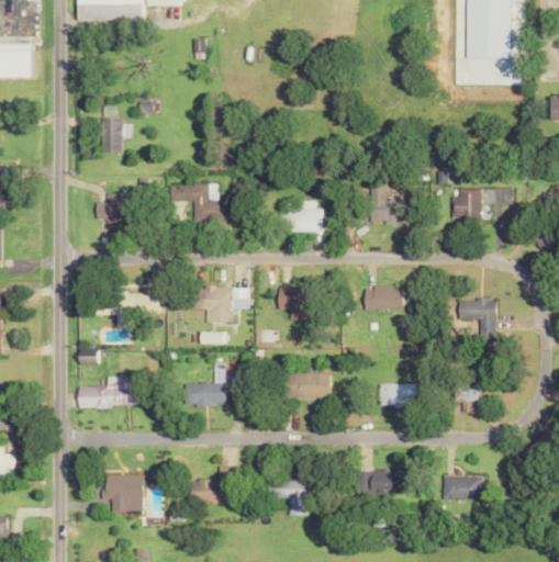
[(143,0),(76,0),(77,20),(143,19),(143,0)]
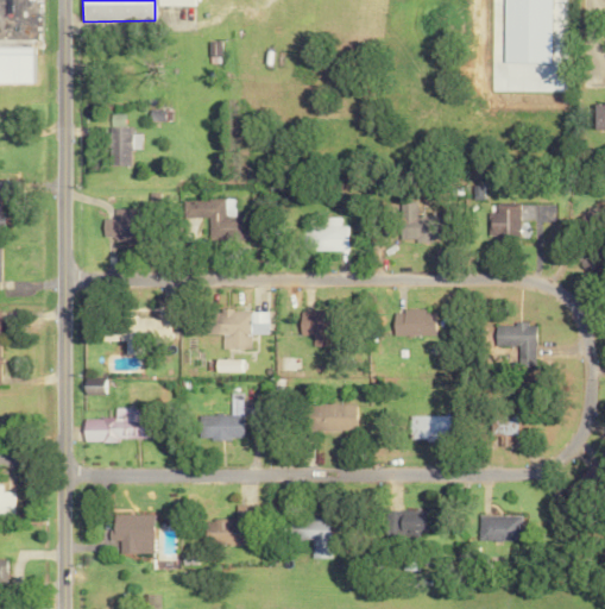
[(225,42),(210,42),(210,57),(225,57),(225,42)]
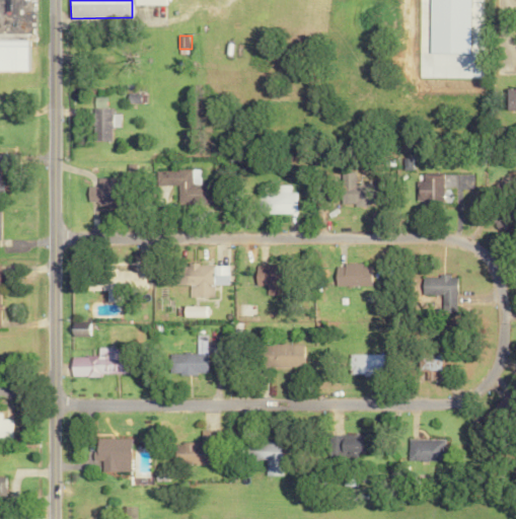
[(113,141),(114,127),(122,127),(122,114),(109,114),(109,97),(96,97),(95,141),(113,141)]
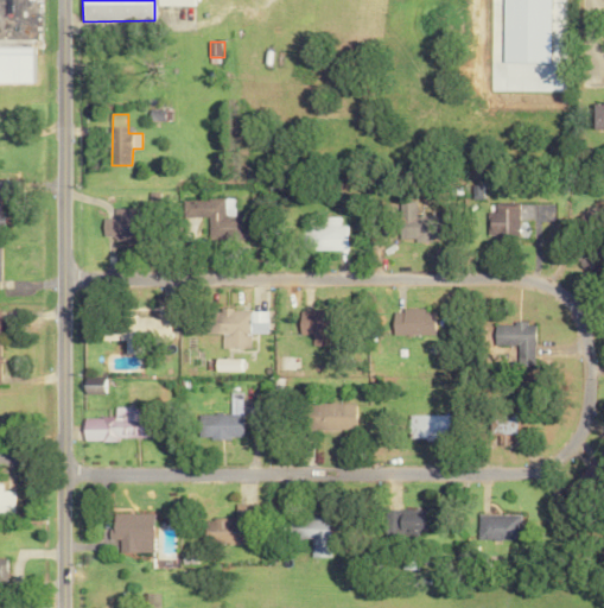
[(0,226),(2,226),(2,196),(20,196),(20,181),(0,179),(0,226)]
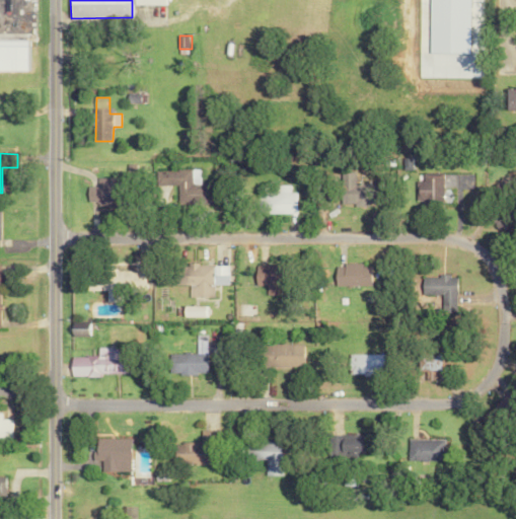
[(204,171),(158,169),(158,186),(179,186),(178,204),(203,204),(204,171)]
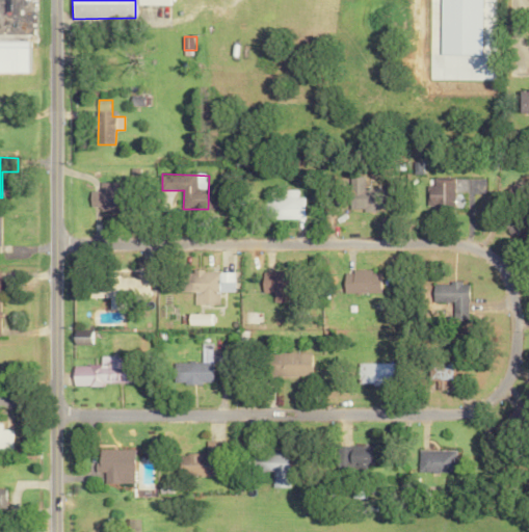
[(351,211),(388,210),(387,188),(366,189),(366,176),(351,177),(351,211)]
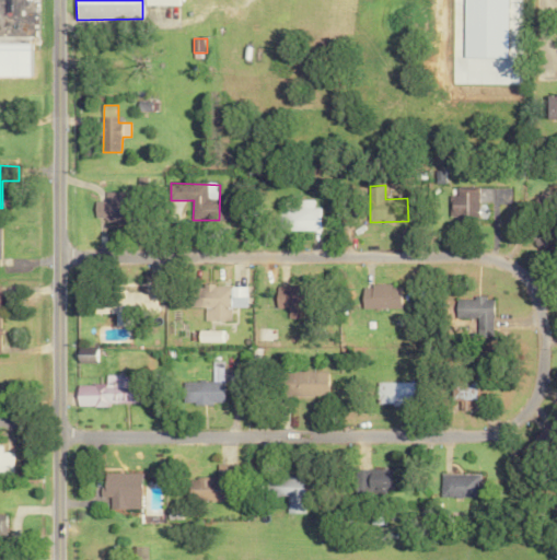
[(492,188),(459,187),(459,196),(451,196),(451,217),(479,217),(480,202),(491,202),(492,188)]
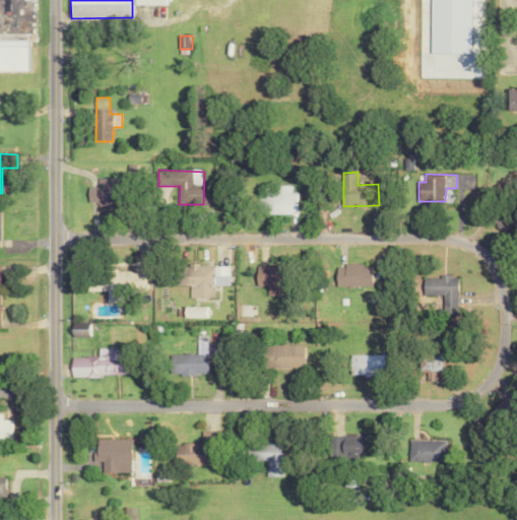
[(476,189),(476,174),(463,174),(463,189),(476,189)]
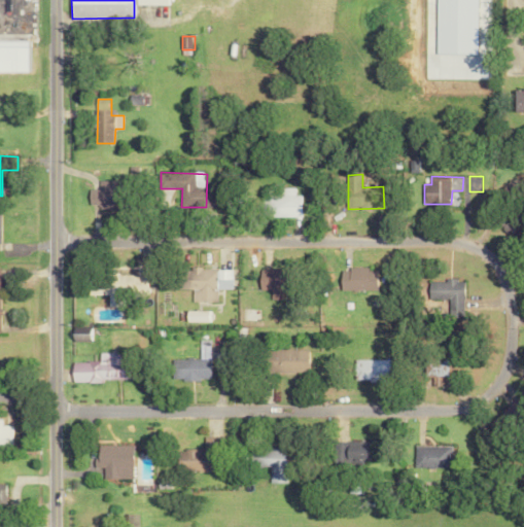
[(121,210),(121,180),(101,180),(100,189),(91,189),(91,205),(100,205),(100,209),(121,210)]
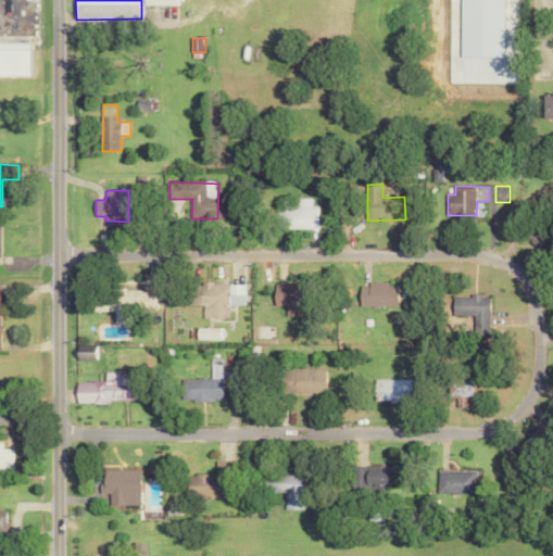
[(313,198),(300,199),(301,206),(280,207),(281,229),(321,228),(321,206),(313,206),(313,198)]
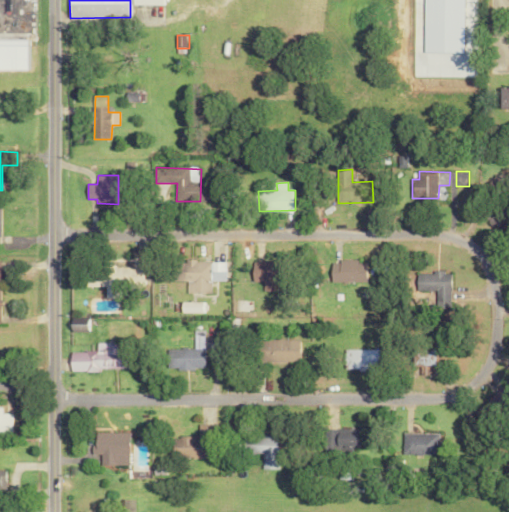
[(227,281),(227,261),(187,261),(187,263),(175,263),(174,281),(188,281),(188,293),(213,293),(213,281),(227,281)]
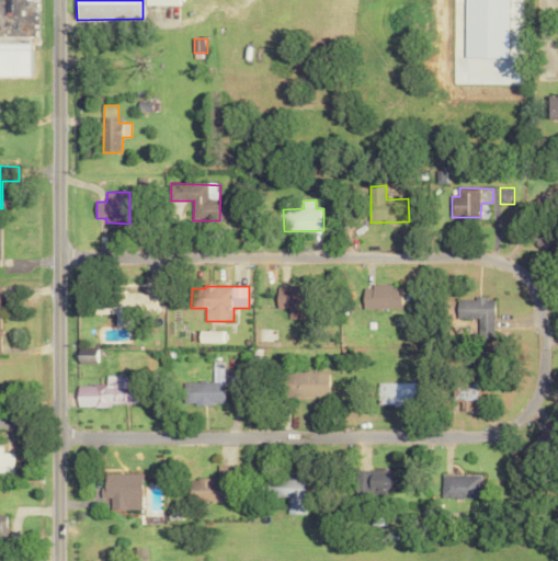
[(292,310),(292,319),(303,319),(304,287),(279,286),(279,309),(292,310)]
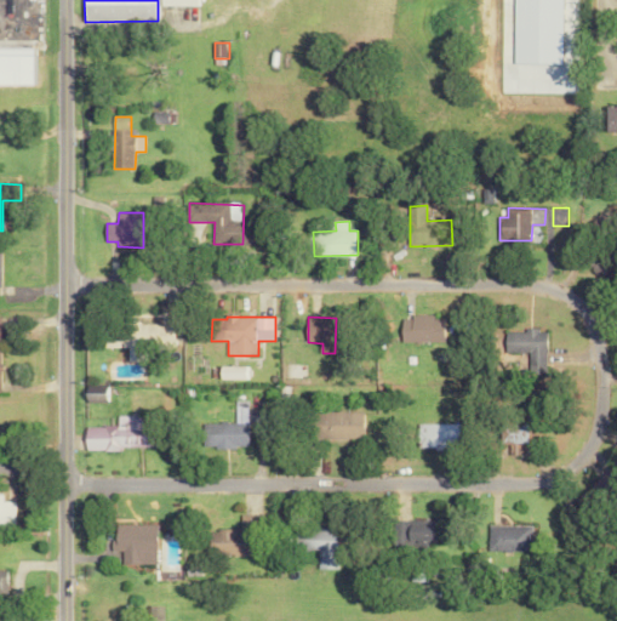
[(446,343),(446,317),(404,317),(404,342),(446,343)]
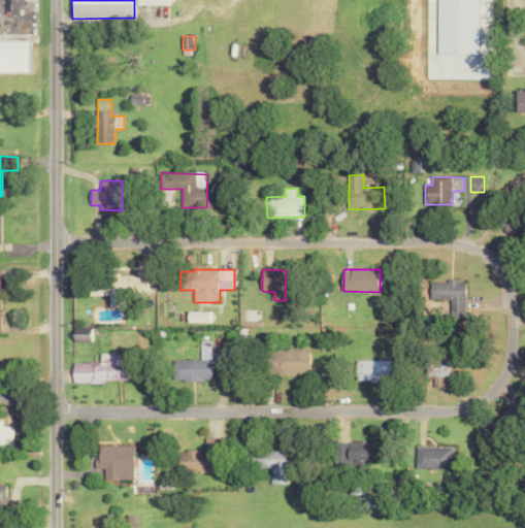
[(110,297),(110,307),(123,307),(123,295),(150,296),(151,276),(93,274),(92,296),(110,297)]
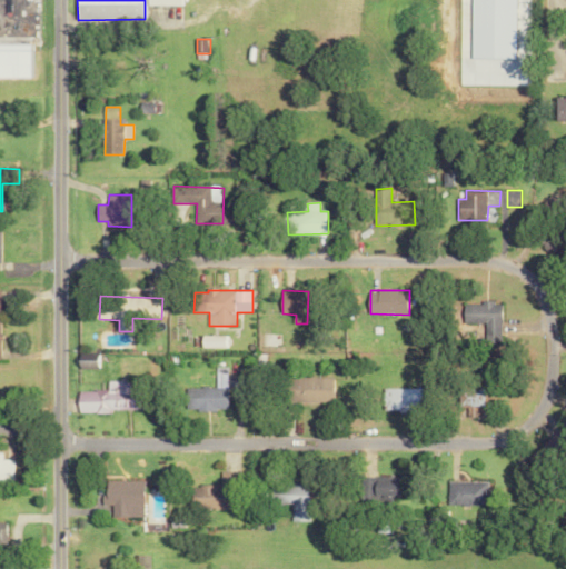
[(504,303),(469,302),(468,322),(477,322),(476,342),(502,342),(504,303)]
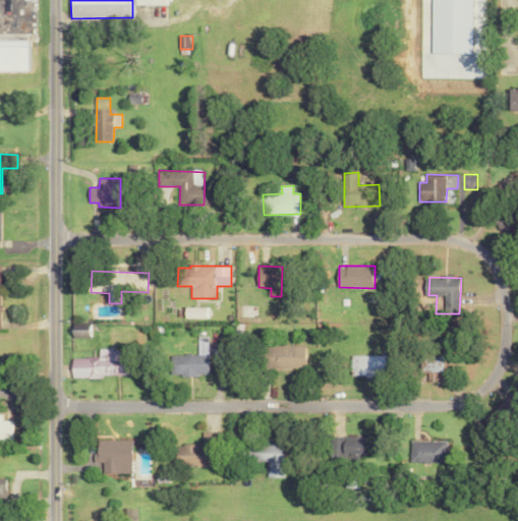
[(185,319),(209,319),(209,308),(185,307),(185,319)]
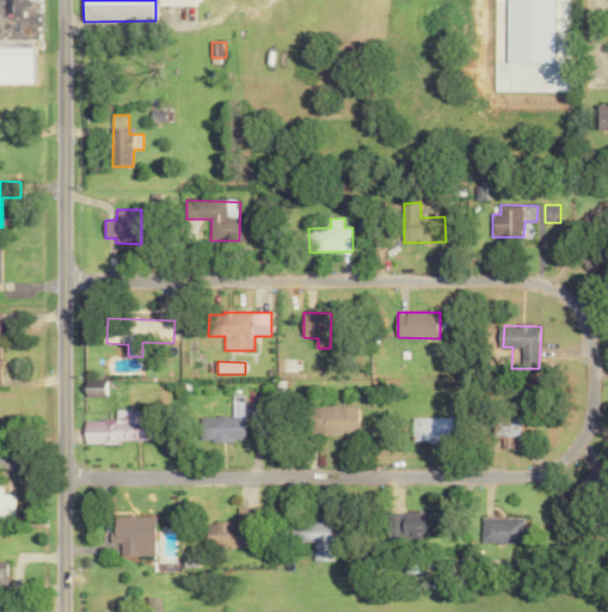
[(246,396),(234,396),(234,417),(201,417),(201,441),(246,441),(246,396)]
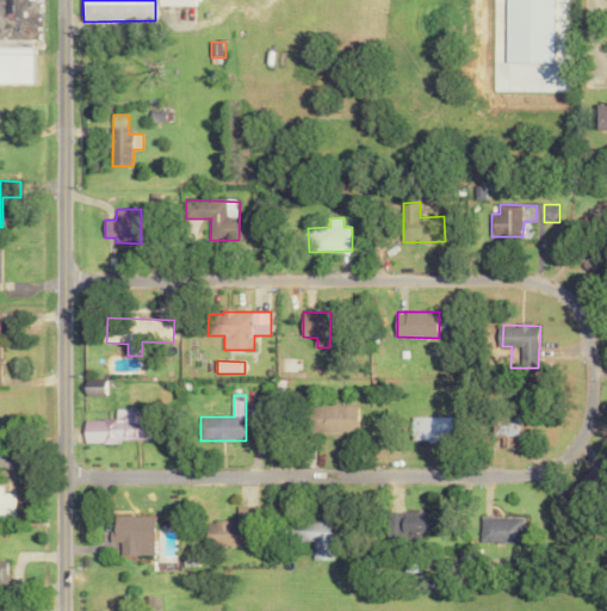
[(359,432),(360,406),(314,405),(314,431),(359,432)]
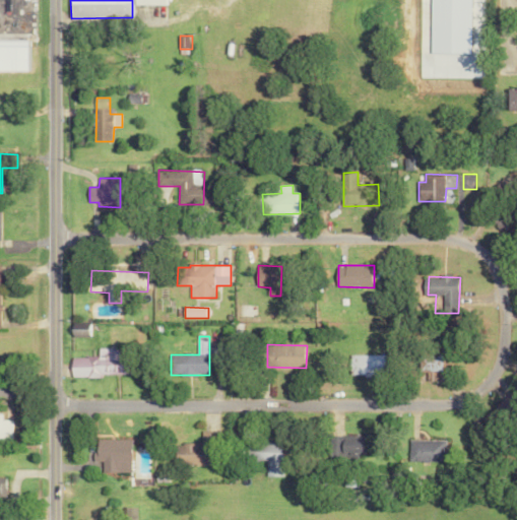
[(133,376),(133,348),(100,348),(100,358),(73,358),(73,376),(133,376)]
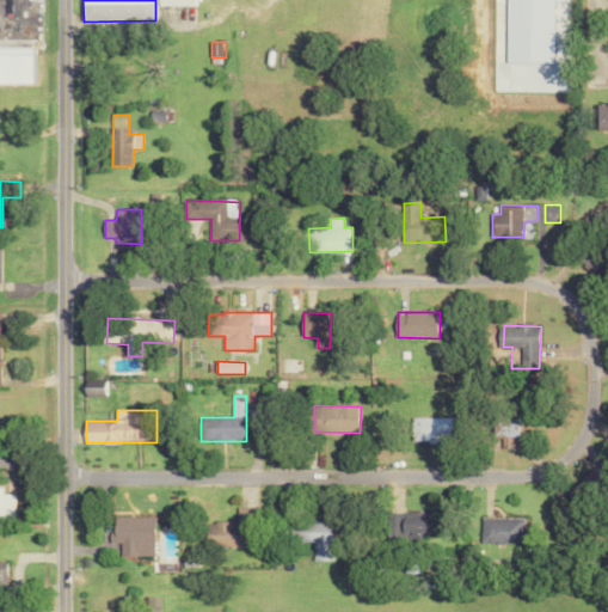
[(413,442),(454,444),(455,418),(415,417),(413,442)]
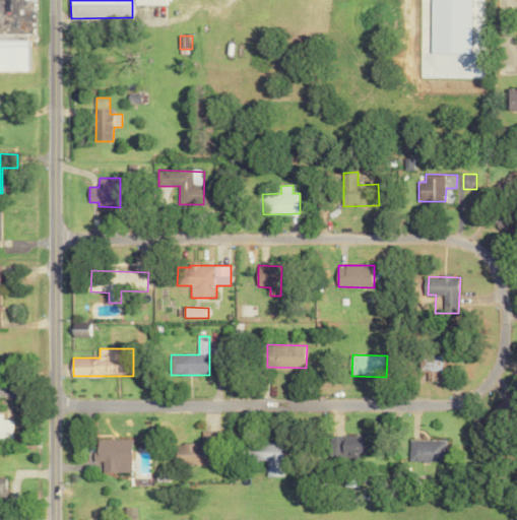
[(443,355),(422,356),(422,373),(428,373),(428,382),(439,382),(439,373),(443,373),(443,355)]
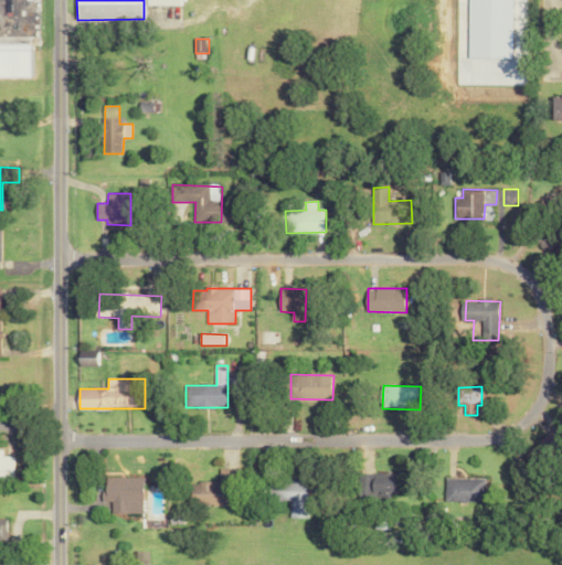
[(17,457),(4,457),(4,450),(0,449),(0,478),(16,478),(17,457)]
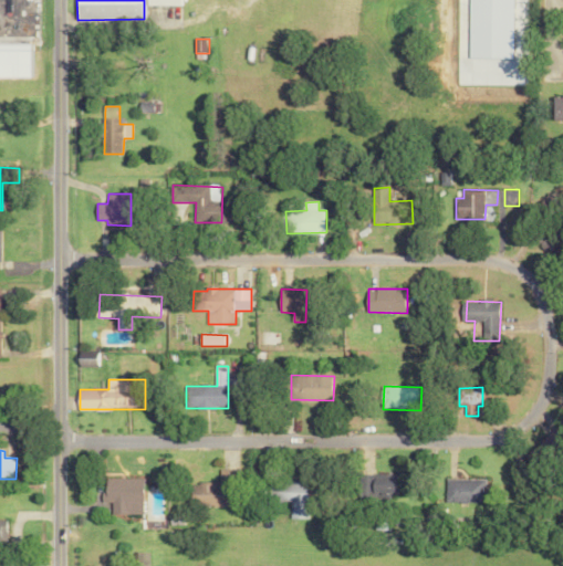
[(235,470),(221,469),(221,484),(194,483),(193,505),(235,506),(235,470)]
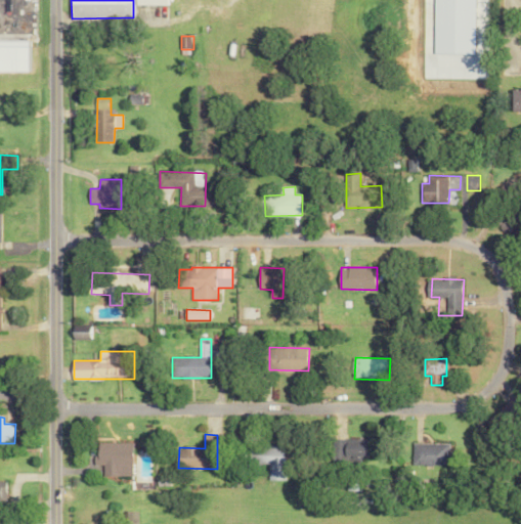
[(134,476),(135,443),(100,442),(99,465),(105,465),(104,476),(134,476)]
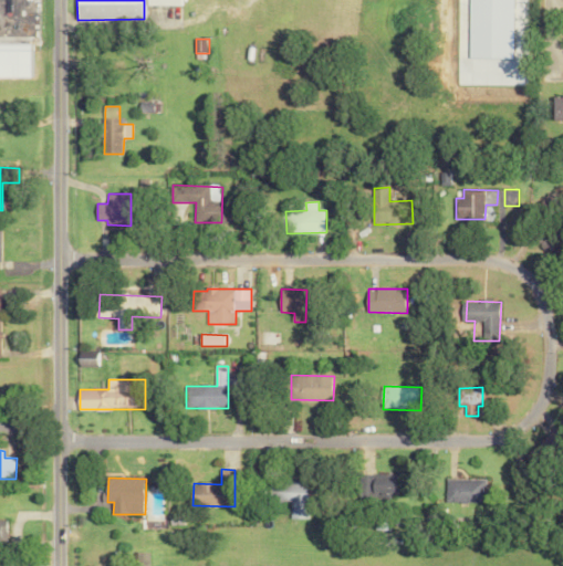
[(447,502),(487,503),(487,480),(448,479),(447,502)]
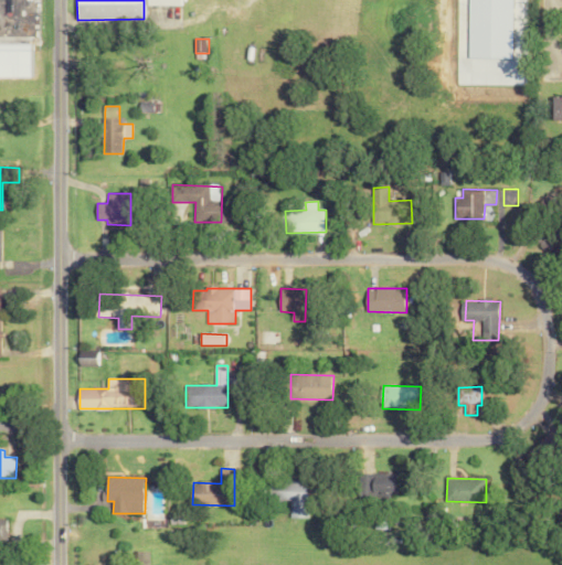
[(310,518),(308,480),(271,481),(272,501),(292,501),(293,519),(310,518)]
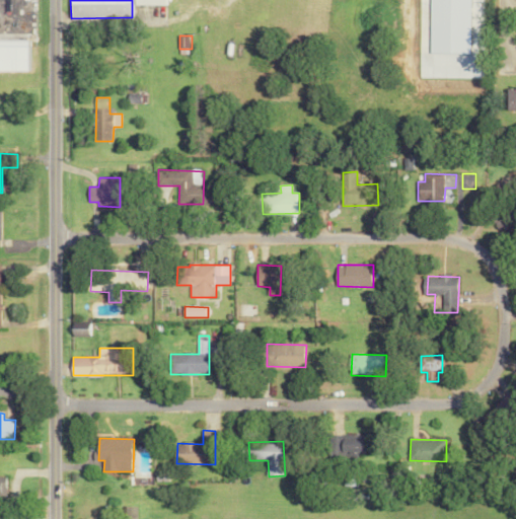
[(8,477),(0,477),(0,500),(8,501),(8,477)]
